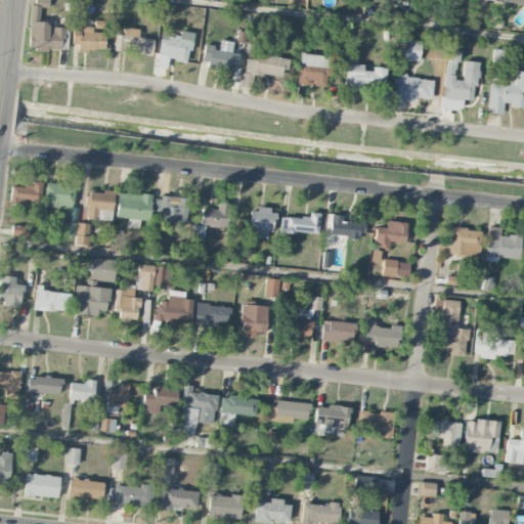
[(32,0),(29,49),(61,52),(63,29),(50,28),(50,24),(39,23),(40,7),(48,8),(48,0),(32,0)]
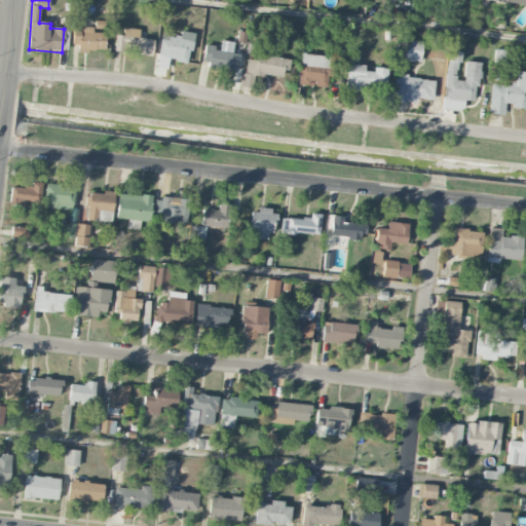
[(72,28),(72,45),(78,45),(77,51),(104,51),(104,22),(95,21),(95,31),(92,31),(92,28),(72,28)]
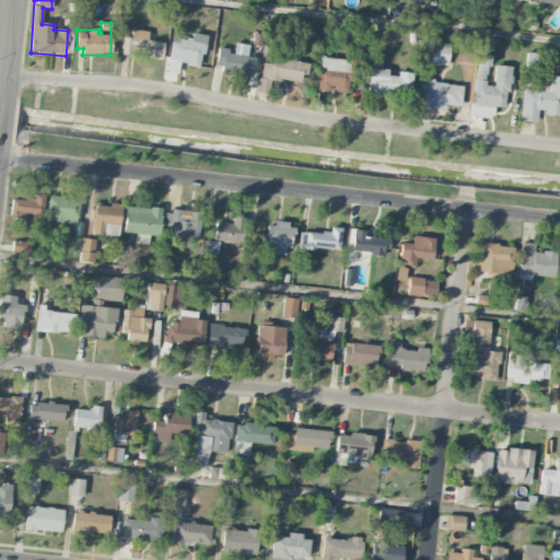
[(124,37),(121,55),(162,59),(163,43),(148,41),(148,32),(131,30),(130,38),(124,37)]
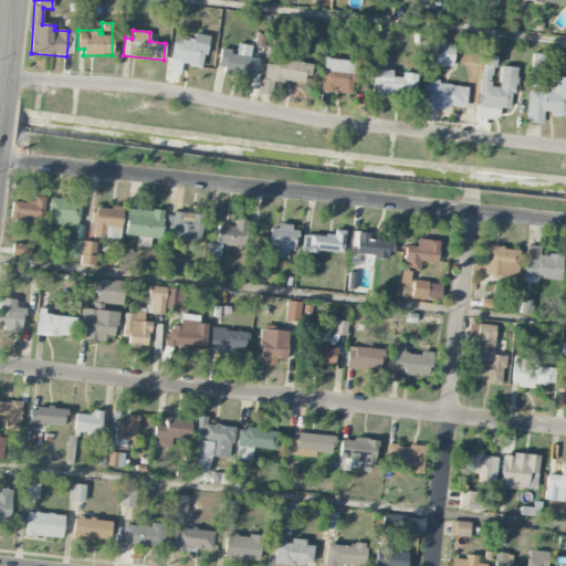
[(202,67),(208,35),(195,33),(194,40),(174,37),(169,62),(202,67)]
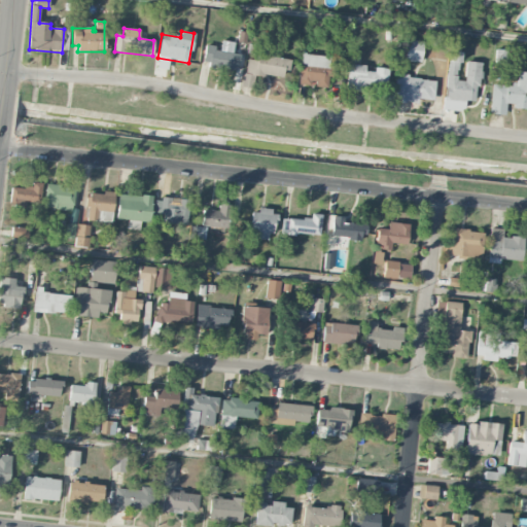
[(234,43),(219,40),(218,44),(206,42),(202,65),(237,71),(239,55),(233,54),(234,43)]
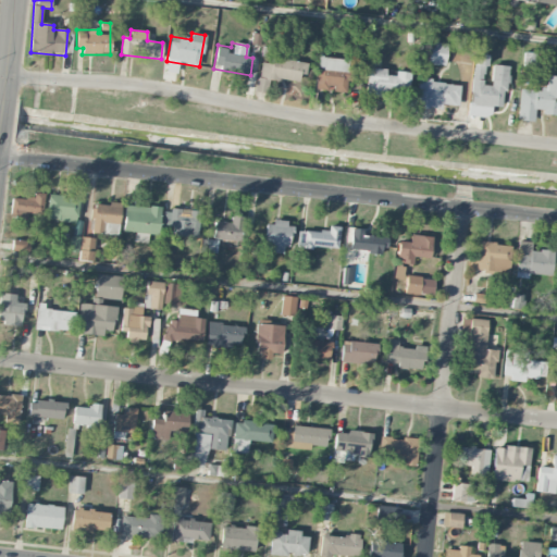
[(446,44),(429,42),(428,65),(445,65),(446,44)]
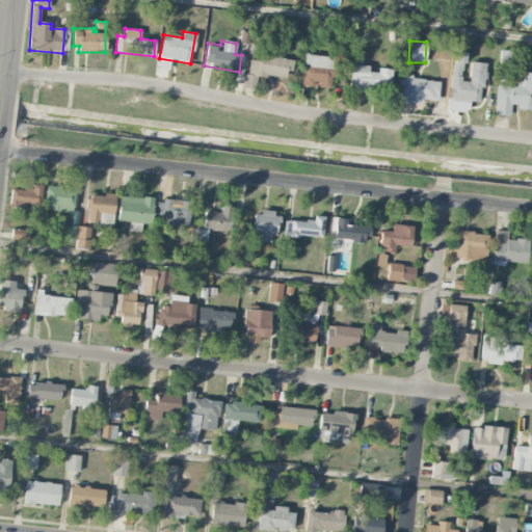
[(293,60),(270,57),(271,47),(262,46),(260,61),(249,59),(247,74),(286,79),(286,72),(292,72),(293,60)]
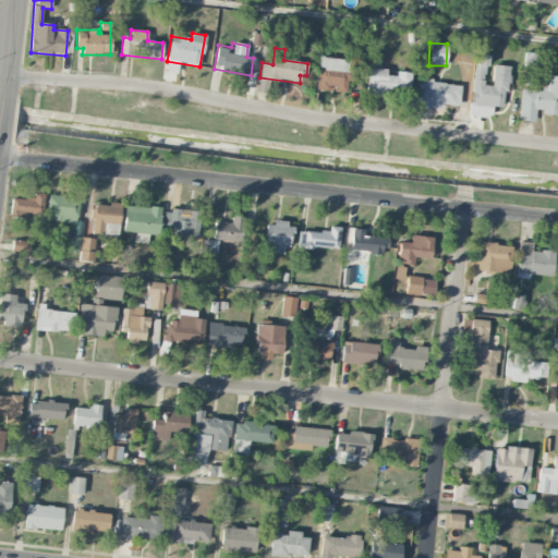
[(447,62),(475,63),(476,49),(448,48),(447,62)]
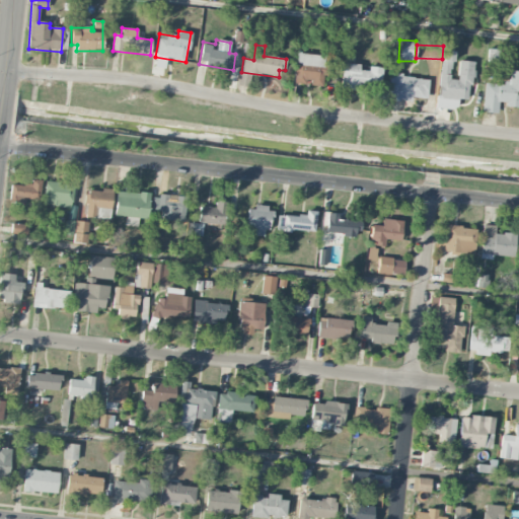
[(458,61),(457,80),(450,79),(453,51),(442,50),(437,108),(456,110),(457,99),(469,100),(472,62),(458,61)]
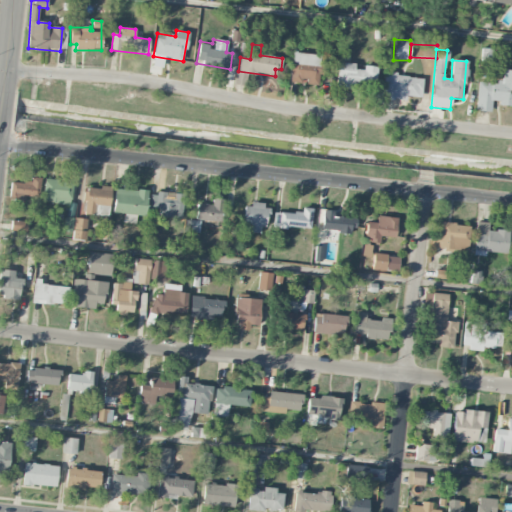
[(289,81),(318,86),(321,67),(318,66),(320,56),(294,52),(289,81)]
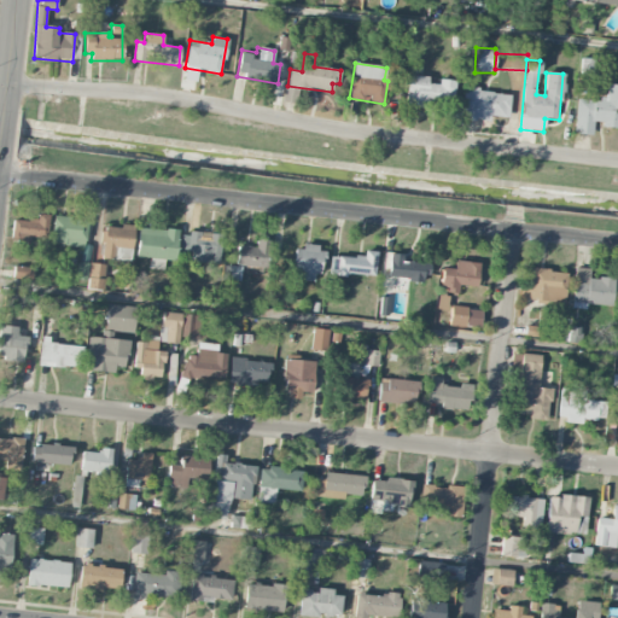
[(429,77),(409,75),(406,104),(452,110),(455,81),(439,79),(438,85),(427,83),(429,77)]
